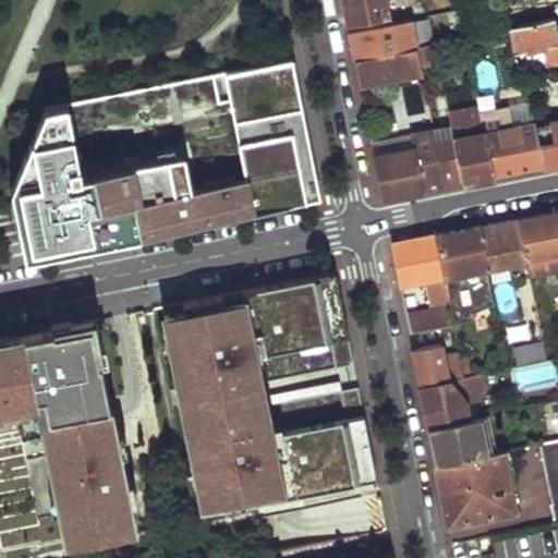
[(343,0),(348,20),(349,24),(390,16),(386,0),(343,0)]
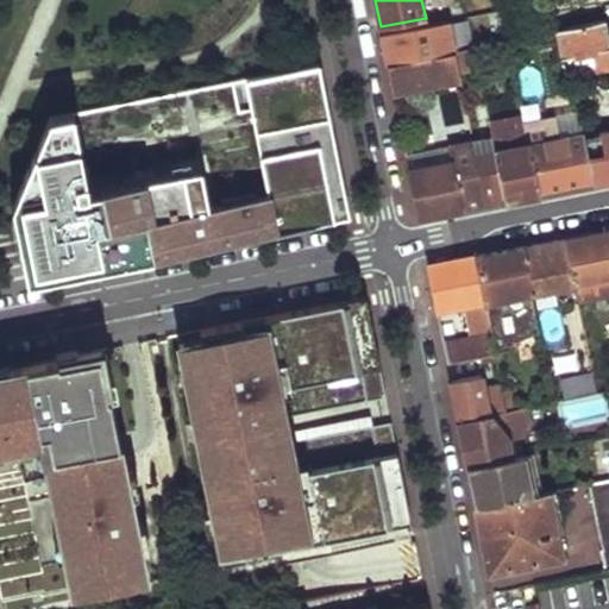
[(557,29),(564,57),(590,50),(596,73),(608,70),(608,38),(606,19),(557,29)]
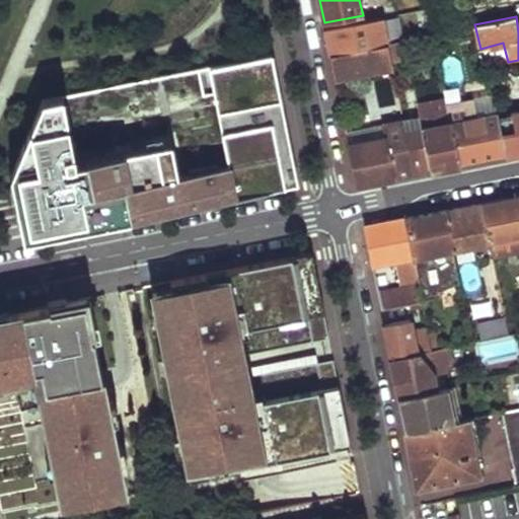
[(325,30),(330,57),(388,44),(382,17),(325,30)]
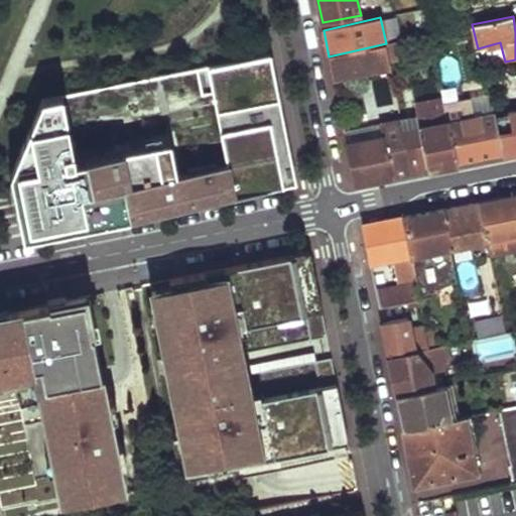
[(386,43),(389,62),(407,58),(406,55),(404,46),(403,40),(386,43)]
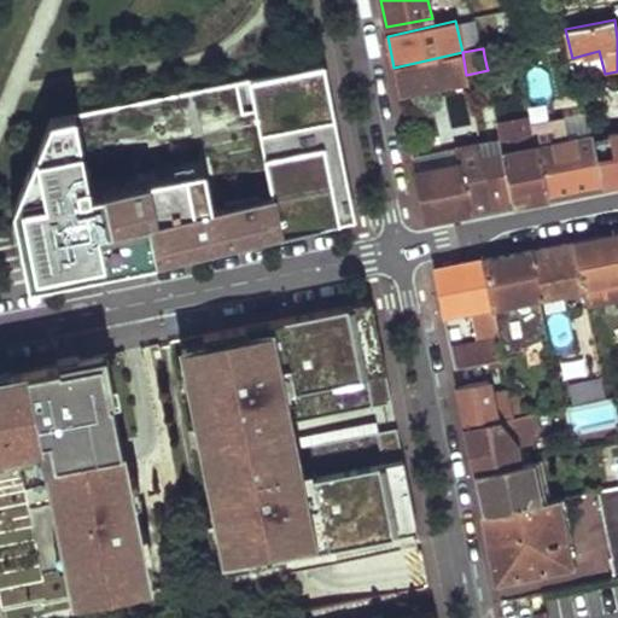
[(599,51),(572,58),(578,81),(605,74),(599,51)]
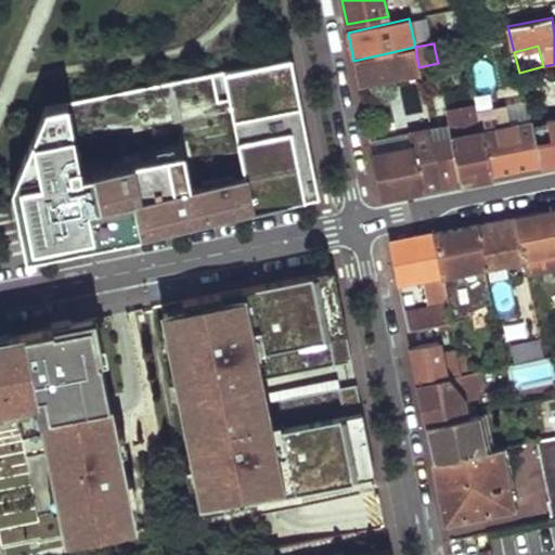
[(400,72),(401,78),(421,74),(418,67),(415,47),(353,61),(358,81),(400,72)]
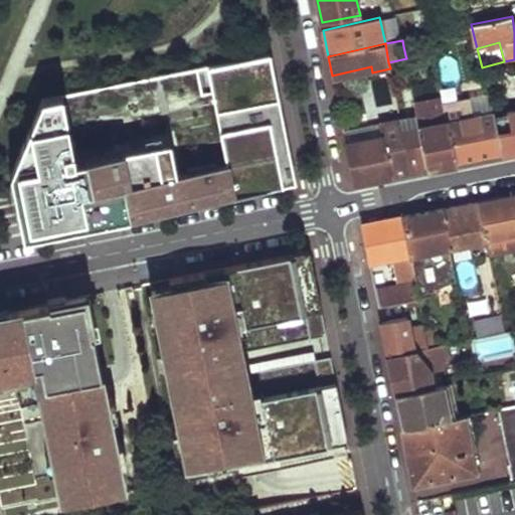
[(403,46),(405,55),(420,52),(418,44),(403,46)]
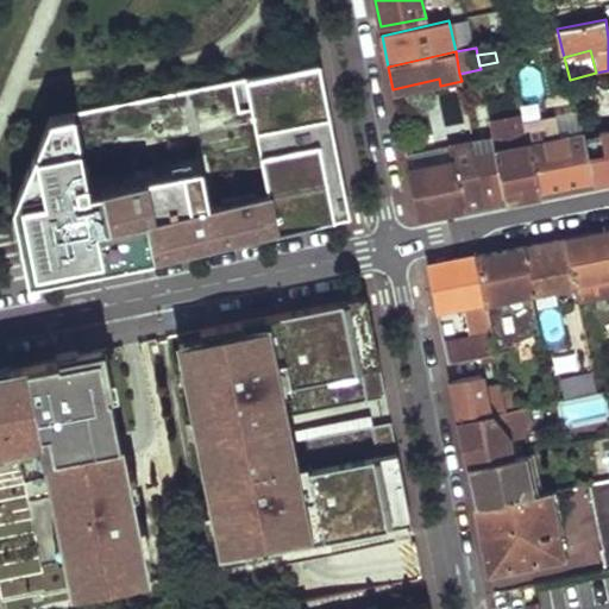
[(350,215),(320,63),(305,67),(334,218),(350,215)]
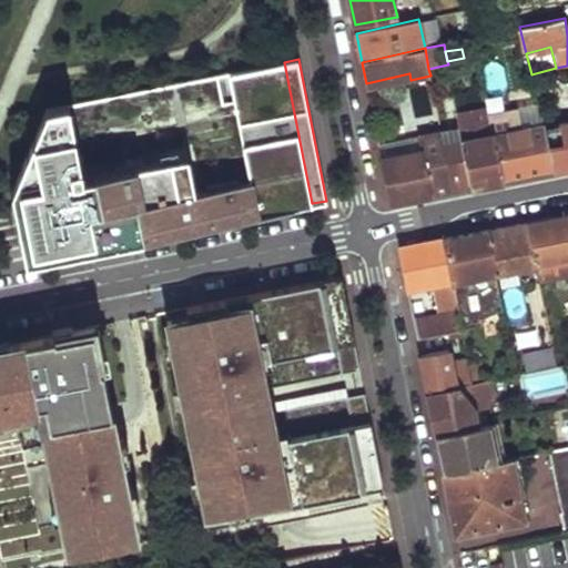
[(312,203),(284,62),(68,105),(70,114),(42,120),(12,190),(13,196),(22,195),(26,214),(18,216),(22,239),(30,237),(33,251),(175,222),(178,231),(243,217),(312,203)]
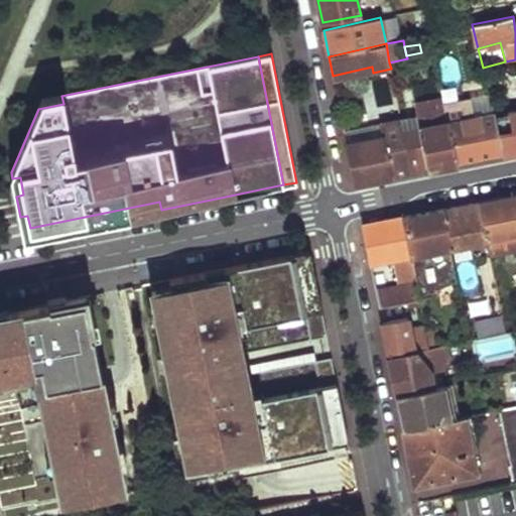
[(436,62),(445,86),(462,80),(453,56),(436,62)]
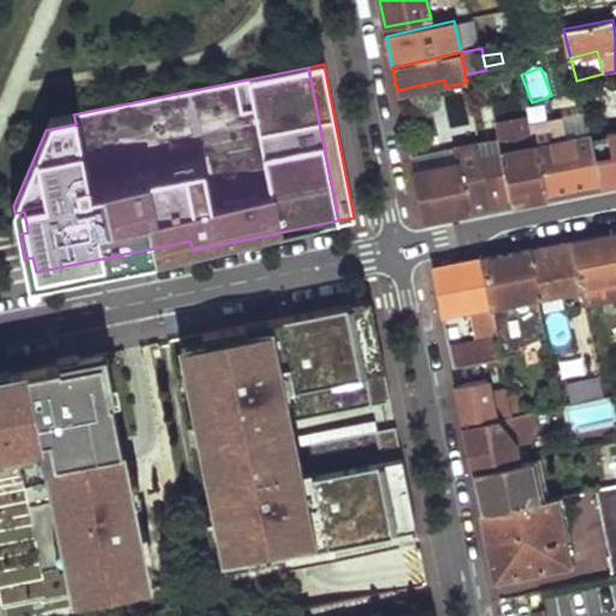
[(454,136),(473,135),(469,90),(450,92),(454,136)]
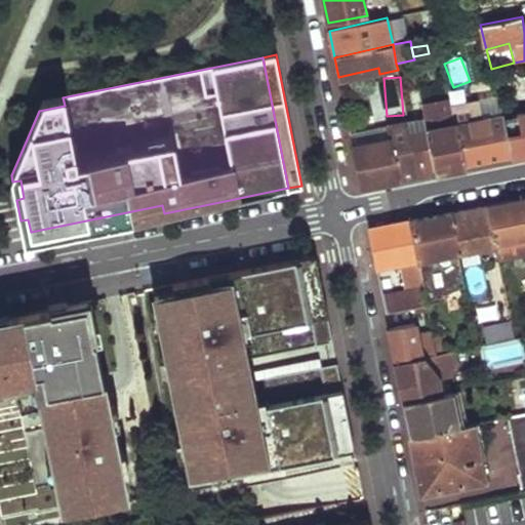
[(427,130),(435,173),(449,170),(465,167),(455,123),(453,106),(449,96),(421,104),(425,119),(427,130)]
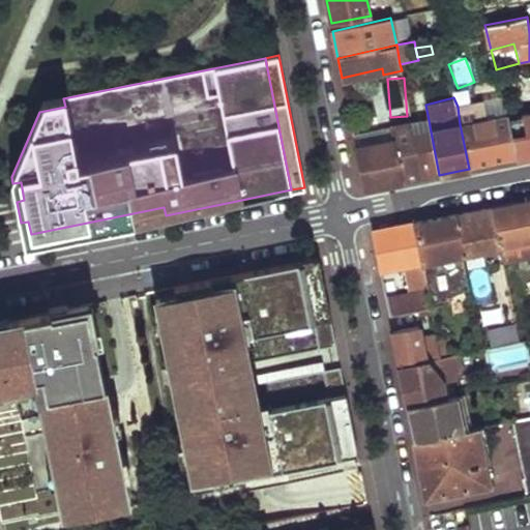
[(63,98),(43,101),(39,112),(65,107),(63,98)]
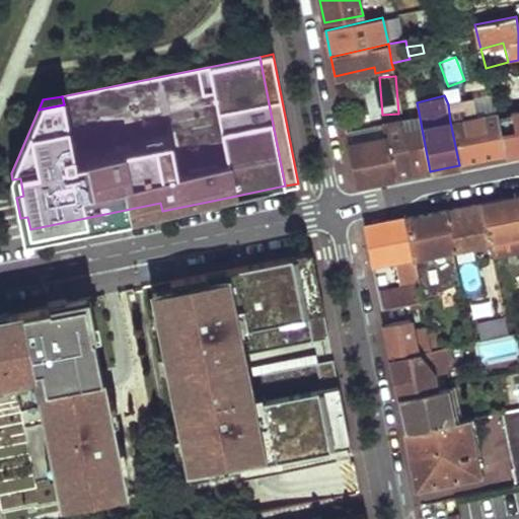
[(450,122),(459,165),(483,160),(507,155),(503,136),(496,113),(477,116),(474,97),(448,104),(450,122)]
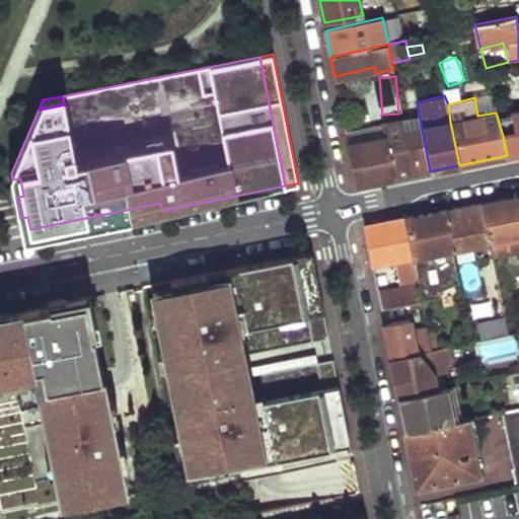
[(503,136),(507,155),(518,152),(518,112),(513,114),(516,133),(503,136)]
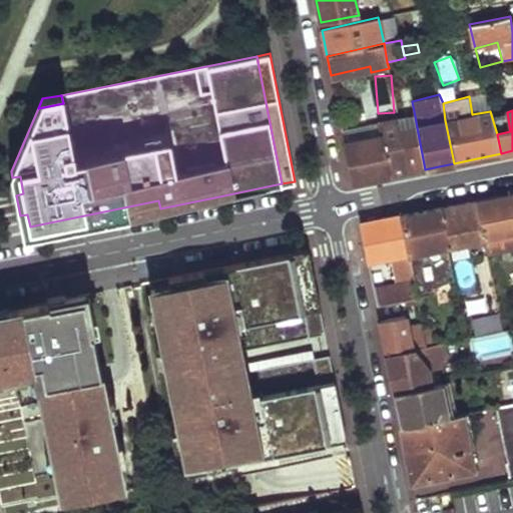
[(415,116),(398,119),(401,131),(417,127),(415,116)]
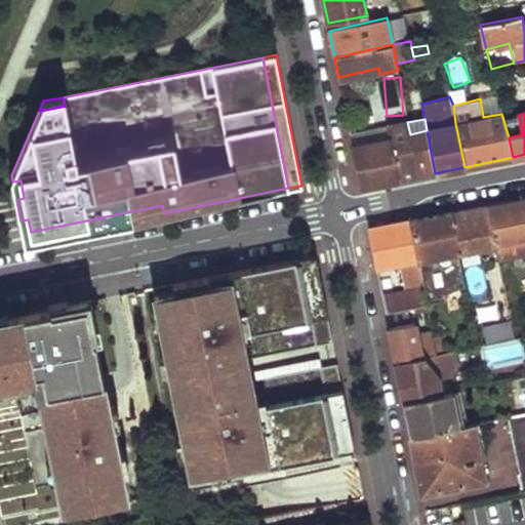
[(353,148),(361,189),(417,177),(410,134),(407,122),(350,132),(353,148)]
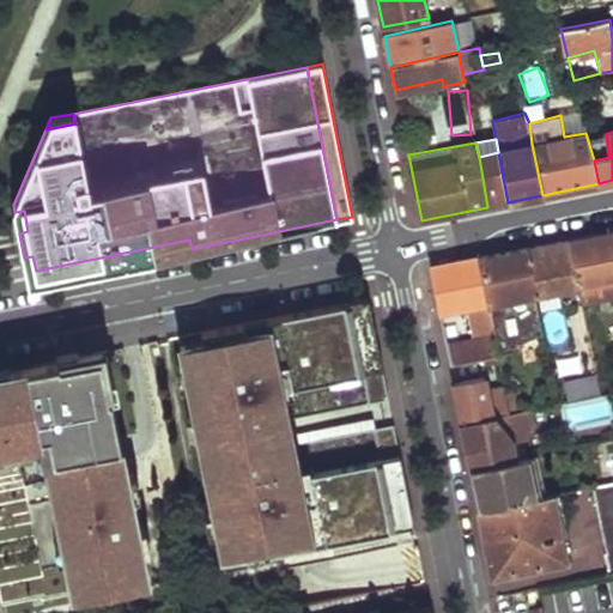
[(479,157),(487,207),(508,202),(498,152),(479,157)]
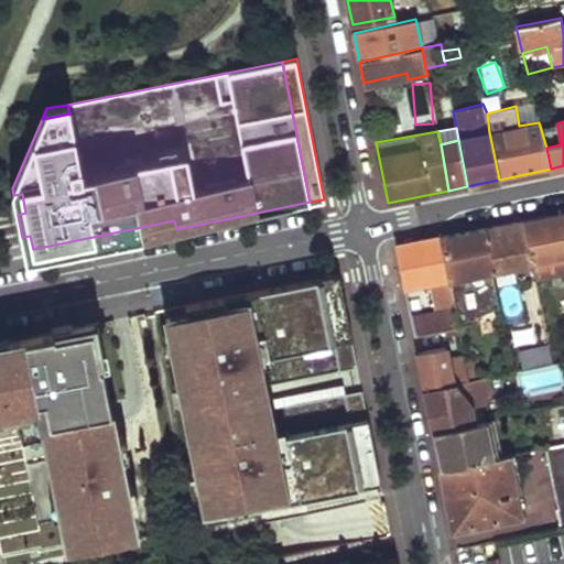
[(22,194),(13,195),(18,215),(25,213),(22,194)]
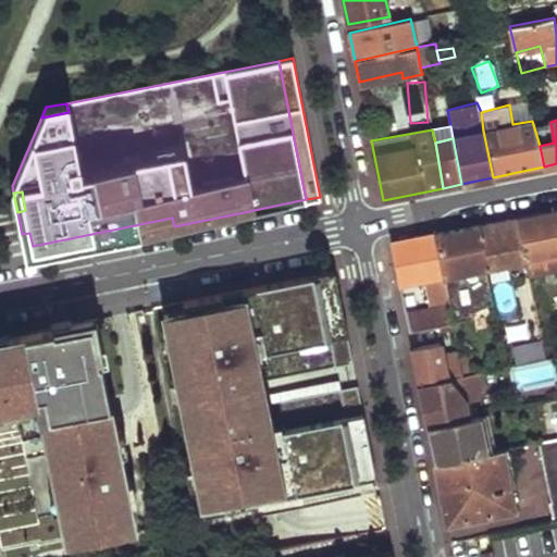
[(527,259),(530,273),(556,268),(556,218),(555,209),(547,211),(530,214),(519,217),(527,259)]
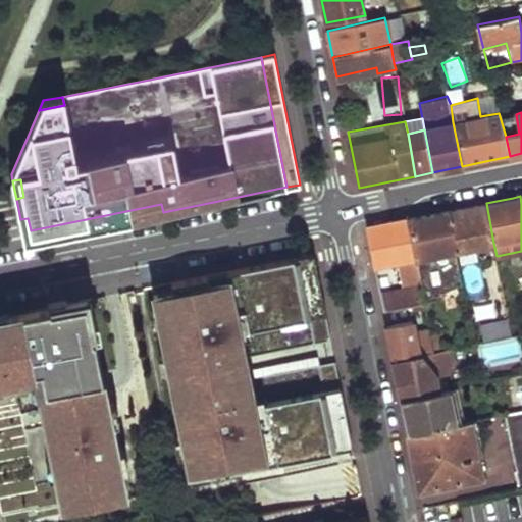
[(451,210),(458,250),(493,243),(486,203),(468,206),(451,210)]
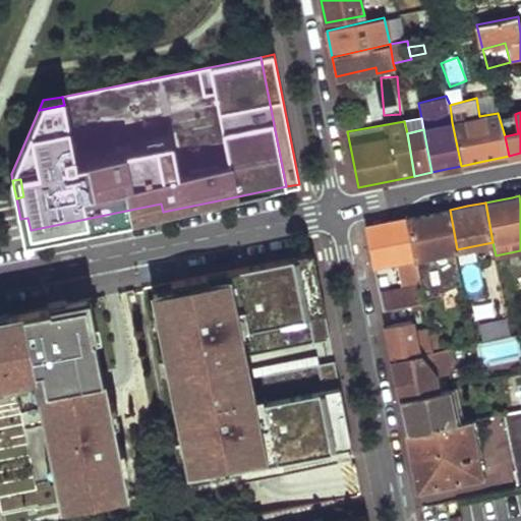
[(31,230),(23,232),(24,239),(85,227),(105,223),(163,212),(161,204),(31,230)]
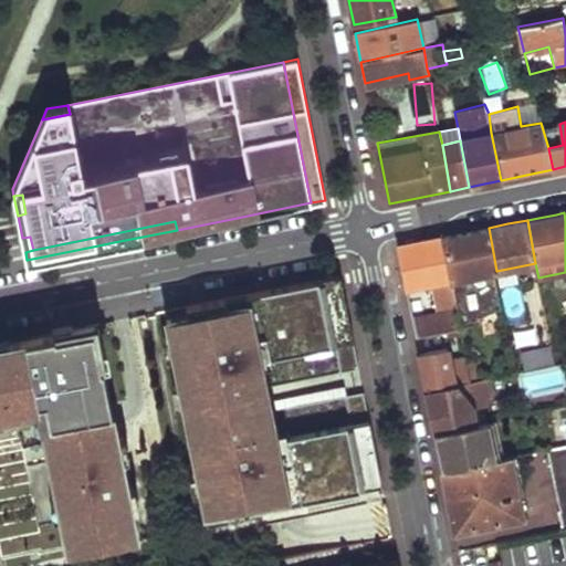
[(450,279),(458,326),(477,322),(477,318),(502,304),(496,271),(489,228),(465,232),(442,237),(450,279)]
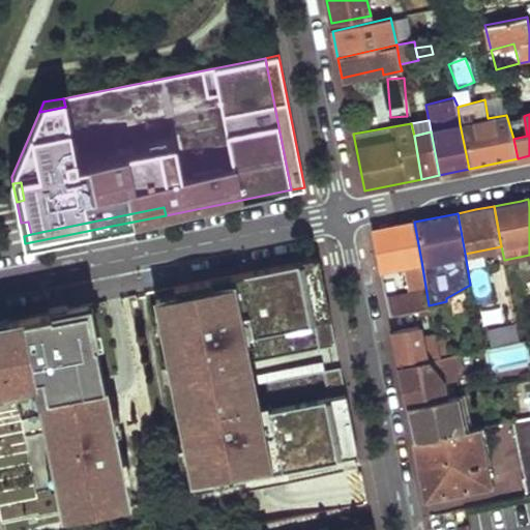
[(28,222),(21,223),(24,236),(31,234),(28,222)]
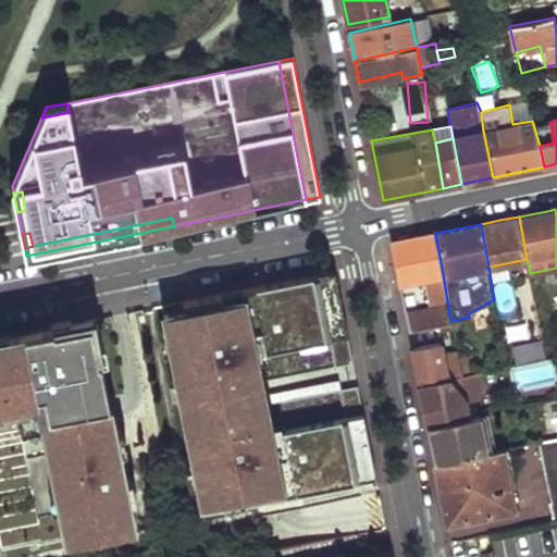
[(392,242),(399,282),(425,277),(443,274),(435,233),(403,239),(392,242)]
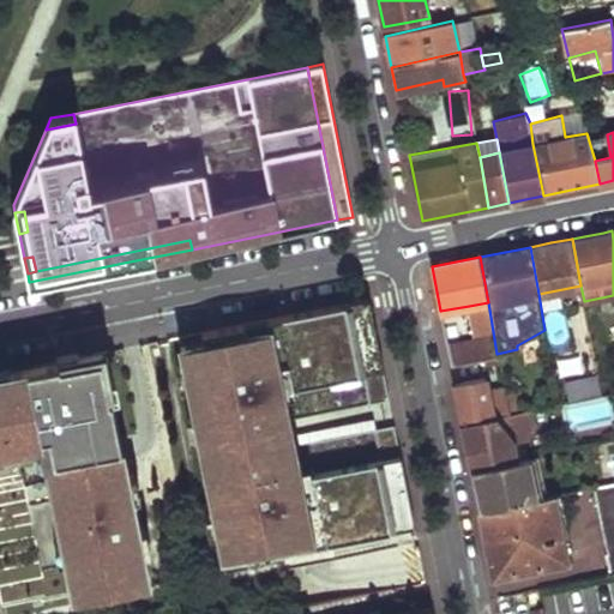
[(369,299),(179,337),(215,571),(415,530),(395,425),(385,427),(375,429),(287,447),(284,437),(282,421),(380,402),(389,399),(378,342),(369,299)]
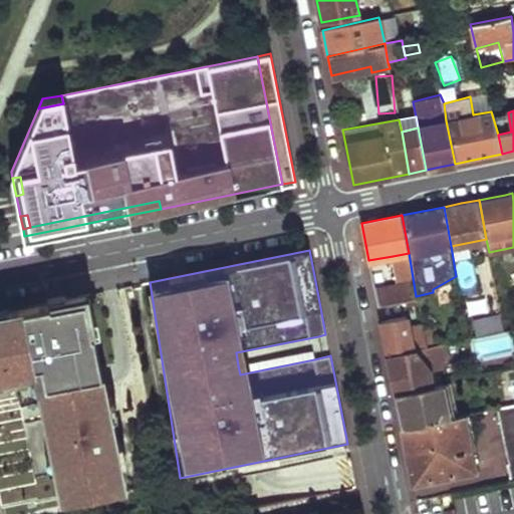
[(398,283),(374,287),(377,306),(403,302),(417,298),(416,296),(409,253),(393,256),(398,283)]
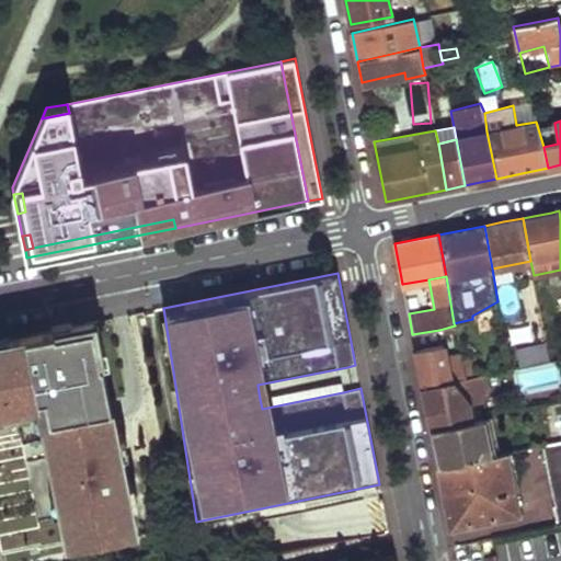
[(0,552),(38,546),(38,548),(68,544),(136,529),(94,322),(63,329),(0,341),(0,552)]
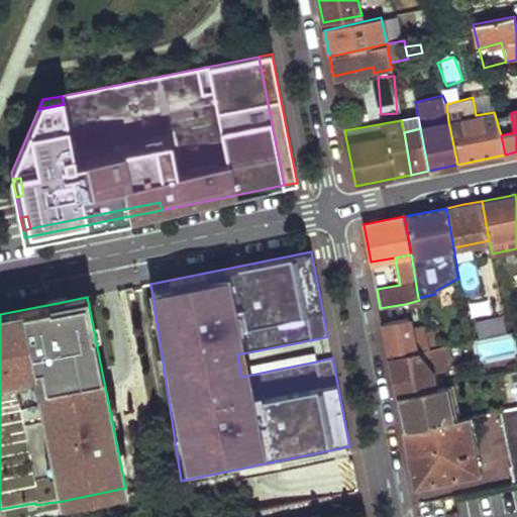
[(384,324),(390,356),(427,348),(424,328),(411,331),(409,319),(384,324)]
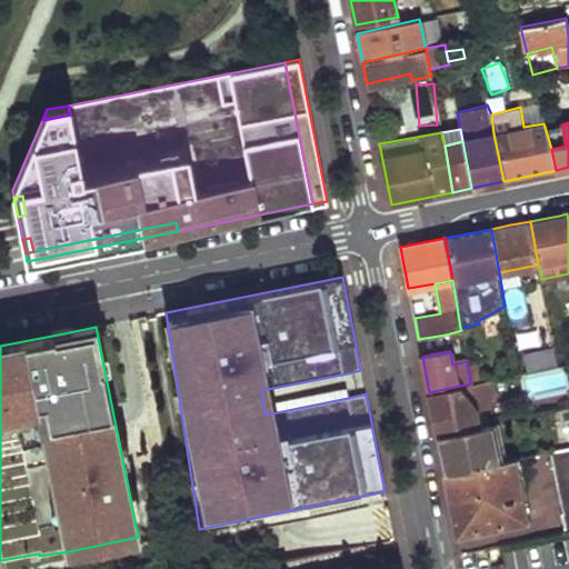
[(541,355),(542,369),(557,366),(555,351),(541,355)]
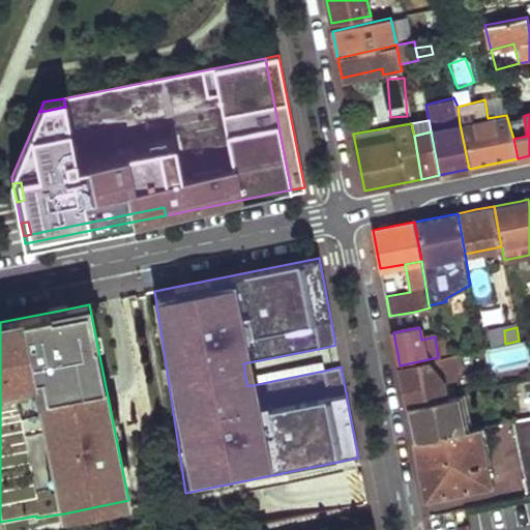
[(404,385),(407,403),(446,395),(444,383),(453,381),(450,366),(463,363),(461,353),(438,357),(400,365),(404,385)]
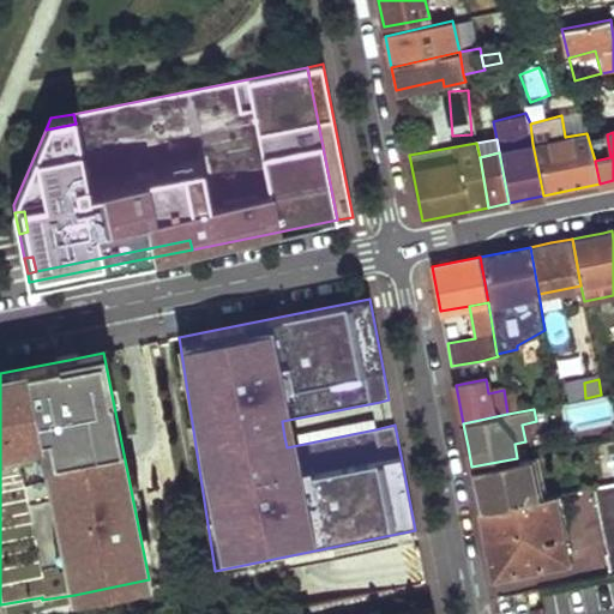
[(528,456),(525,441),(515,444),(517,458),(528,456)]
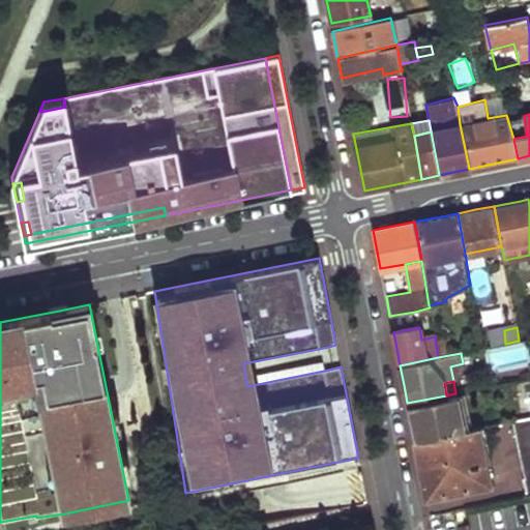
[(412,433),(414,439),(465,429),(458,392),(455,393),(446,395),(407,403),(412,433)]
